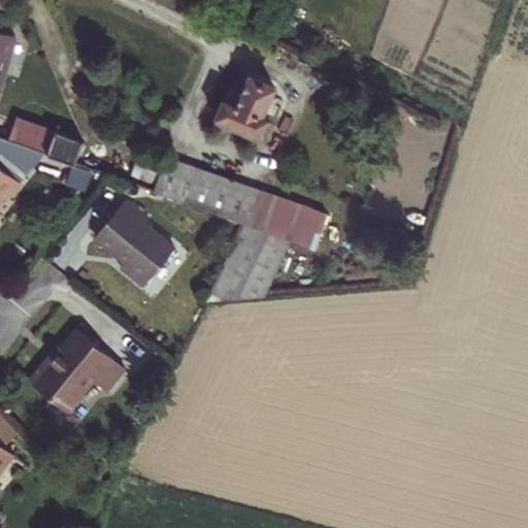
[(0,87),(14,35),(0,31),(0,87)]
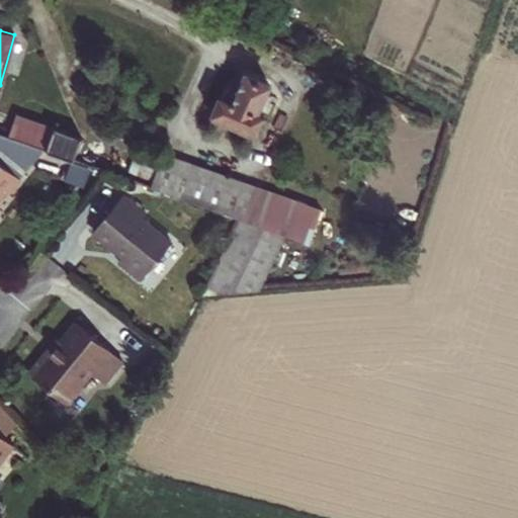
[(224,96),(214,117),(256,135),(264,114),(259,112),(270,86),(244,74),(240,84),(233,81),(226,97),(224,96)]
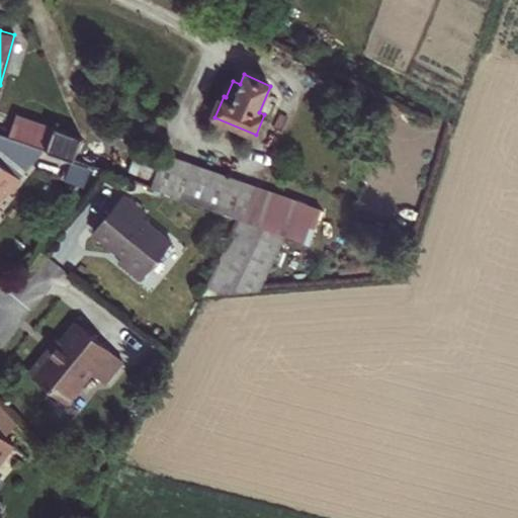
[(46,151),(53,135),(15,121),(9,139),(46,151)]
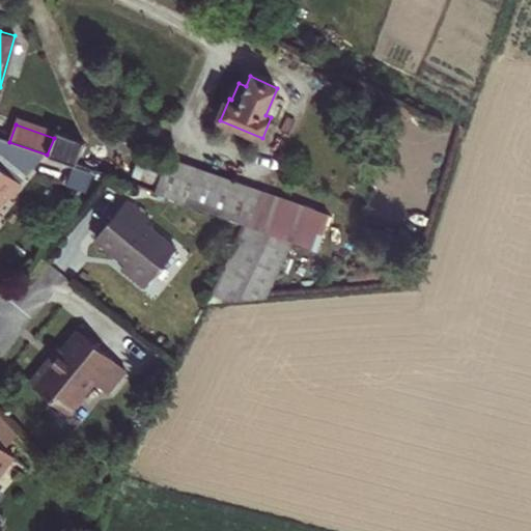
[(47,155),(76,165),(84,142),(56,132),(54,138),(47,155)]
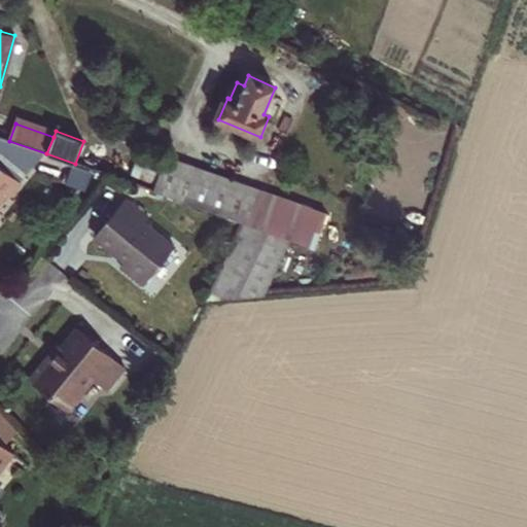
[(165,155),(152,191),(241,223),(246,225),(258,189),(165,155)]
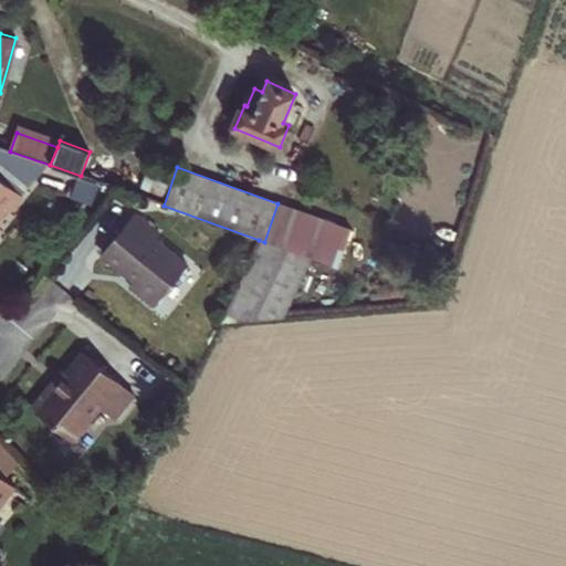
[(22,195),(0,177),(0,215),(7,208),(9,210),(22,195)]
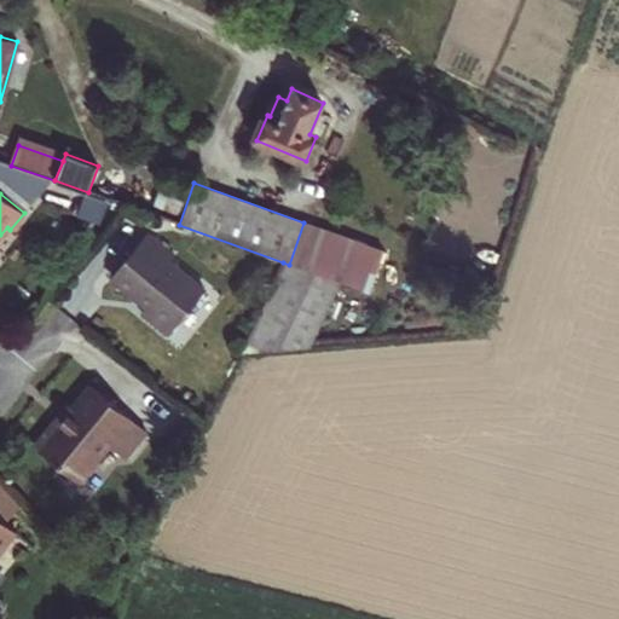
[(289,265),(283,262),(241,352),(306,348),(339,279),(369,291),(383,250),(304,223),(289,265)]
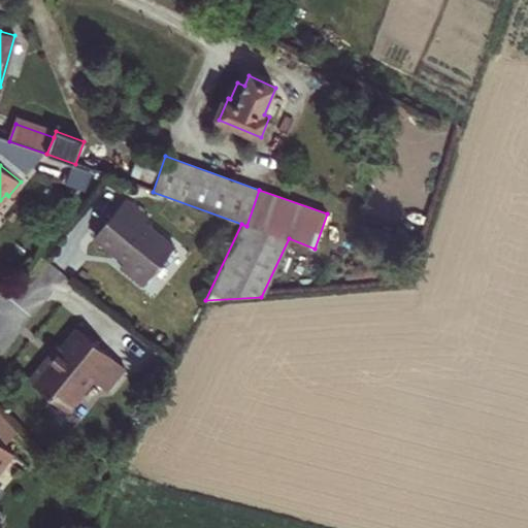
[(121,266),(144,286),(175,248),(145,223),(150,218),(128,200),(110,222),(105,218),(92,233),(126,261),(121,266)]
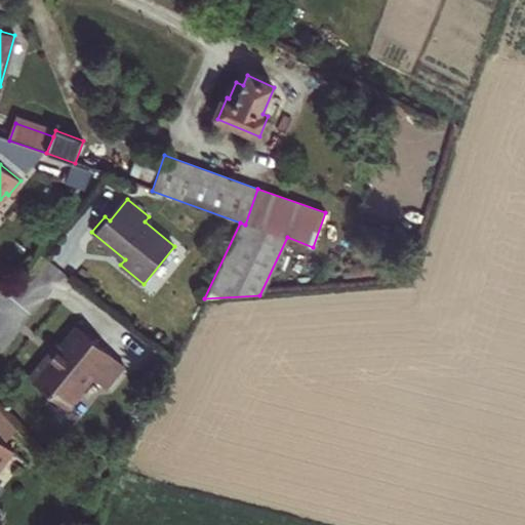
[(31,378),(68,408),(93,377),(106,388),(124,365),(78,327),(52,358),(49,355),(31,378)]
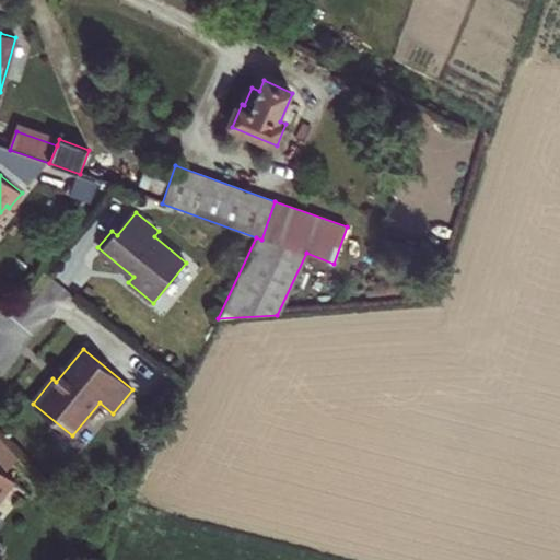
[(0,498),(14,480),(0,468),(0,498)]
